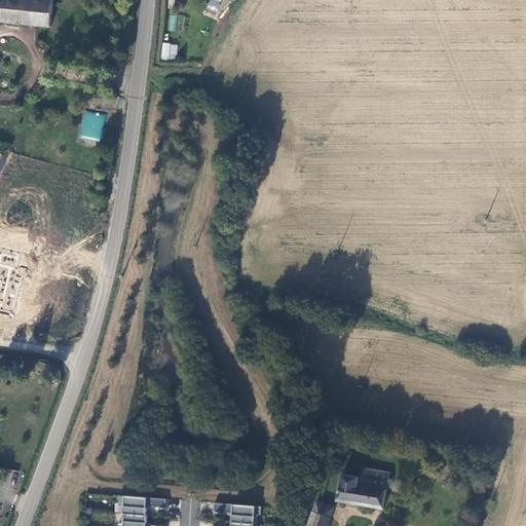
[(0,0),(0,22),(51,28),(53,0),(0,0)]
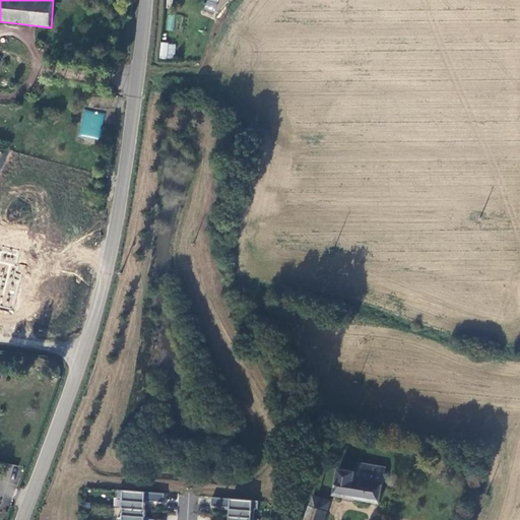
[(206,0),(204,7),(213,11),(217,0),(206,0)]
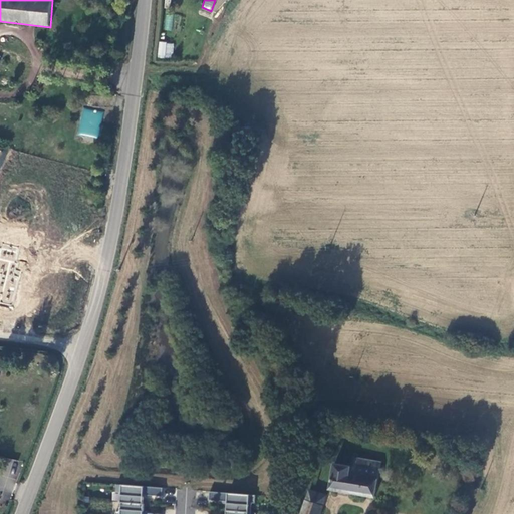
[(159,41),(157,57),(172,58),(173,42),(159,41)]
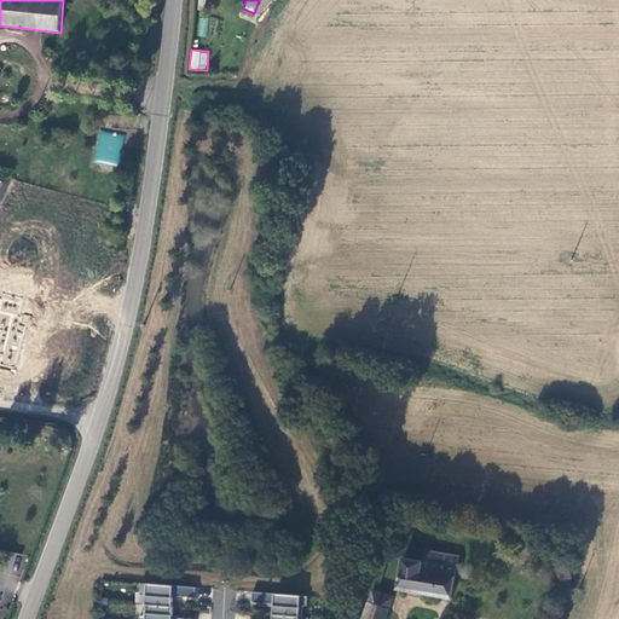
[(120,165),(122,133),(97,131),(94,162),(120,165)]
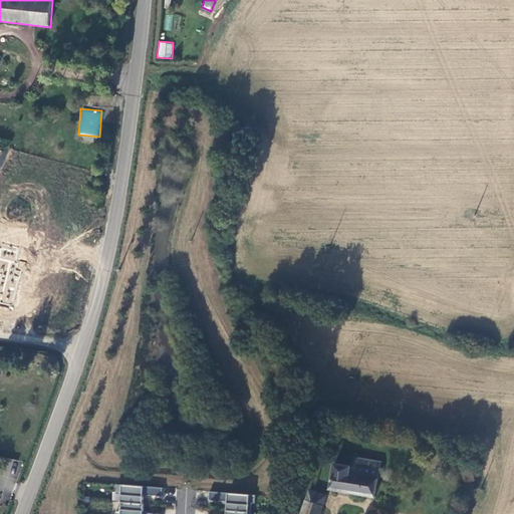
[(0,302),(12,305),(20,270),(16,269),(17,263),(15,262),(19,247),(3,243),(2,248),(0,247),(0,274),(1,275),(0,277),(0,293),(1,294),(0,300),(0,302)]
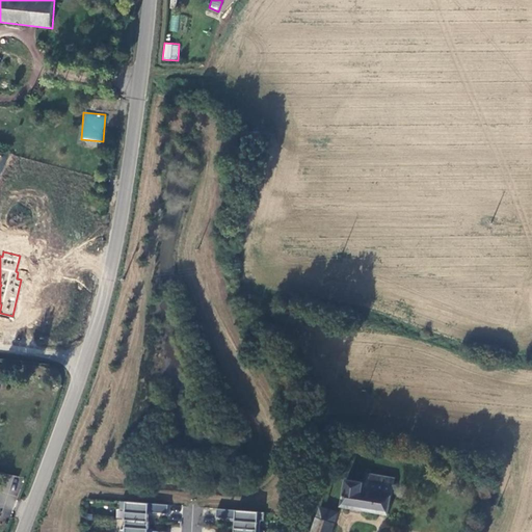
[(341,506),(389,514),(392,497),(395,479),(364,474),(363,481),(337,478),(336,484),(336,483),(330,503),(341,506)]
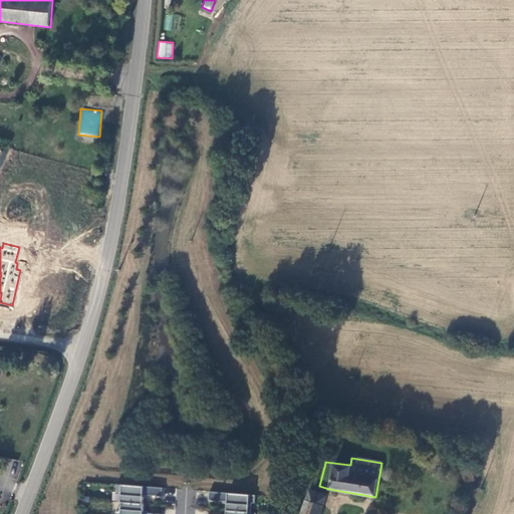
[(378,480),(375,497),(383,499),(387,482),(378,480)]
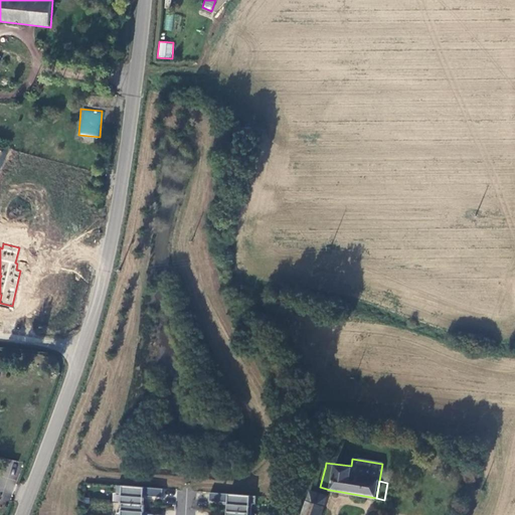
[(164,489),(119,485),(118,493),(121,493),(121,502),(122,502),(144,504),(145,493),(150,493),(149,496),(163,497),(164,489)]
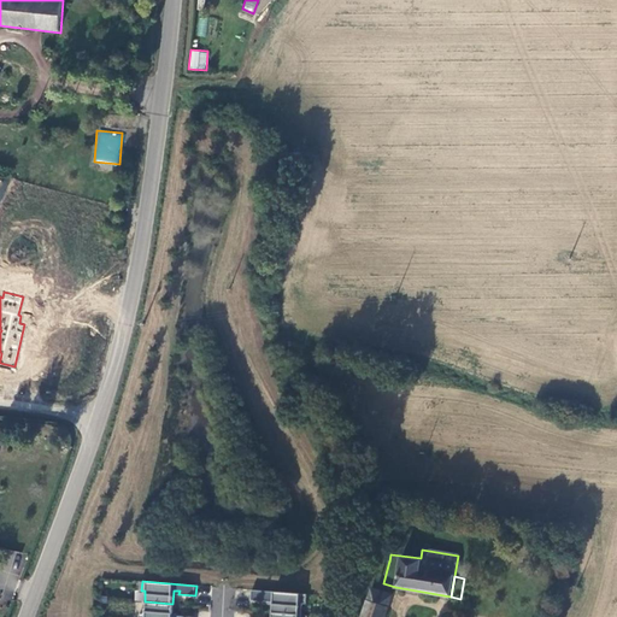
[(368,600),(388,607),(392,595),(371,588),(368,600)]
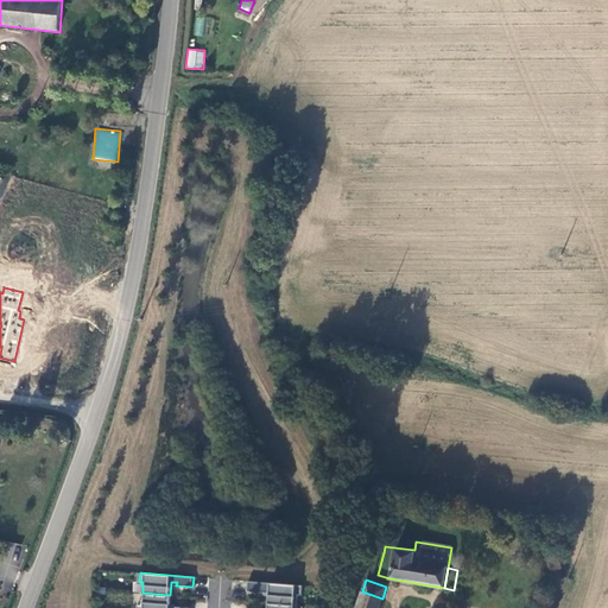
[(303,587),(249,582),(248,591),(265,594),(265,590),(271,590),(270,605),(298,607),(298,595),(303,596),(303,587)]
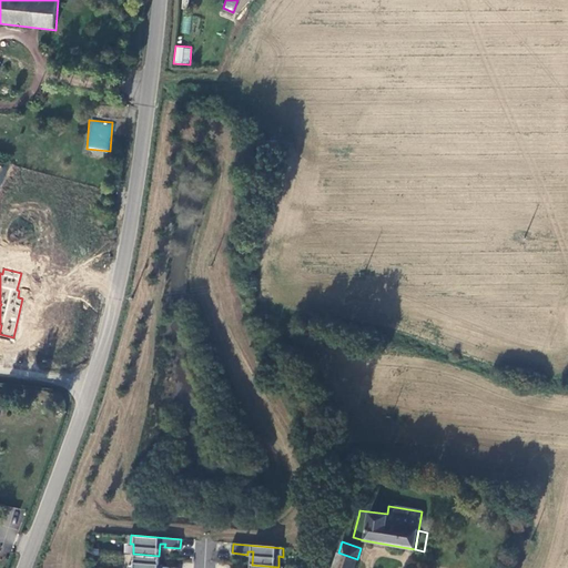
[(338,553),(333,567),(354,567),(357,559),(338,553)]
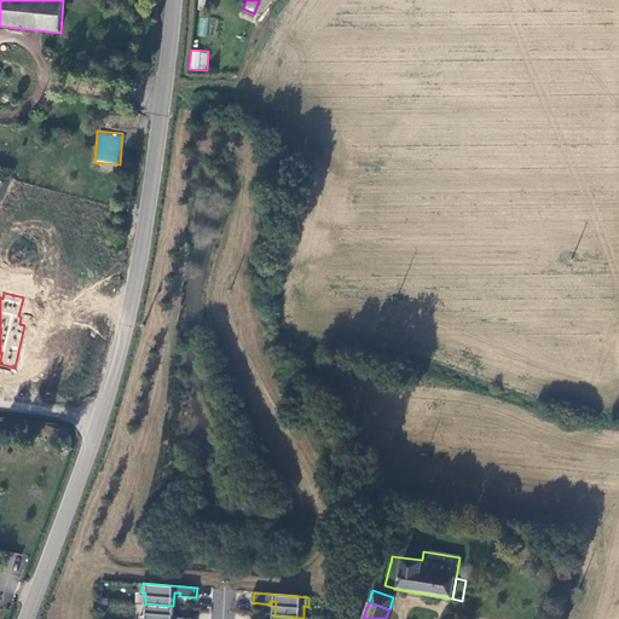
[(195,618),(196,618),(179,618),(178,618),(173,618),(174,606),(173,606),(146,603),(145,615),(142,615),(140,618),(195,618)]
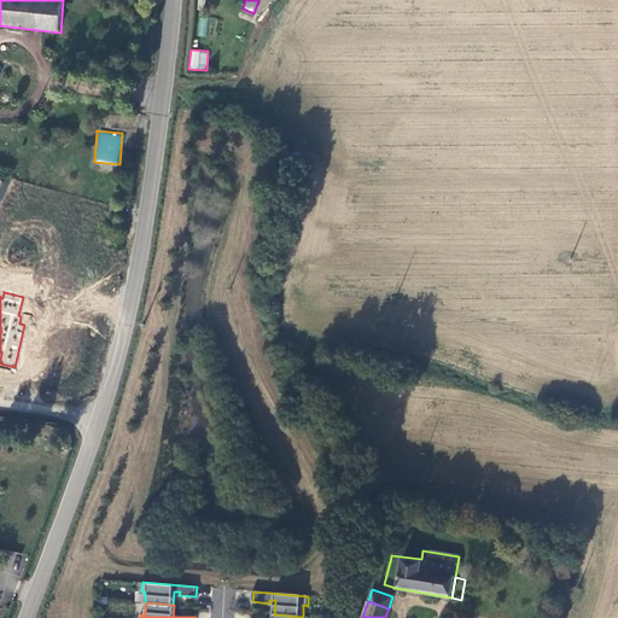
All buildings are outlined.
